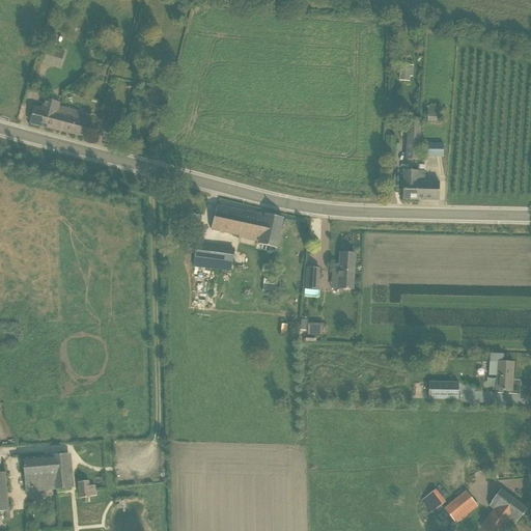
[(46,46),(42,60),(52,63),(52,60),(61,63),(64,52),(46,46)]
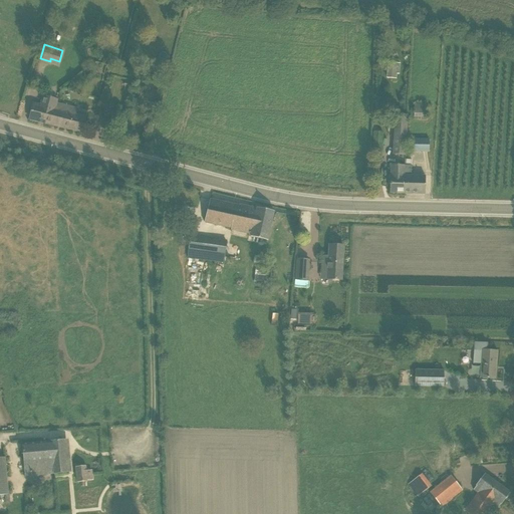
[(400,64),(398,64),(388,63),(387,78),(396,79),(397,74),(400,74),(400,64)]
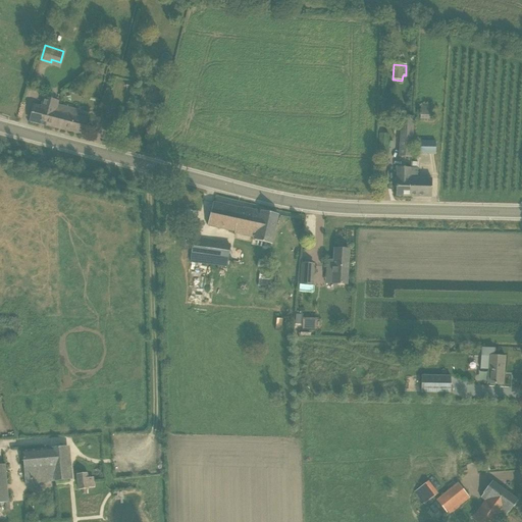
[(52,126),(58,105),(59,101),(43,97),(41,107),(34,105),(30,121),(52,126)]
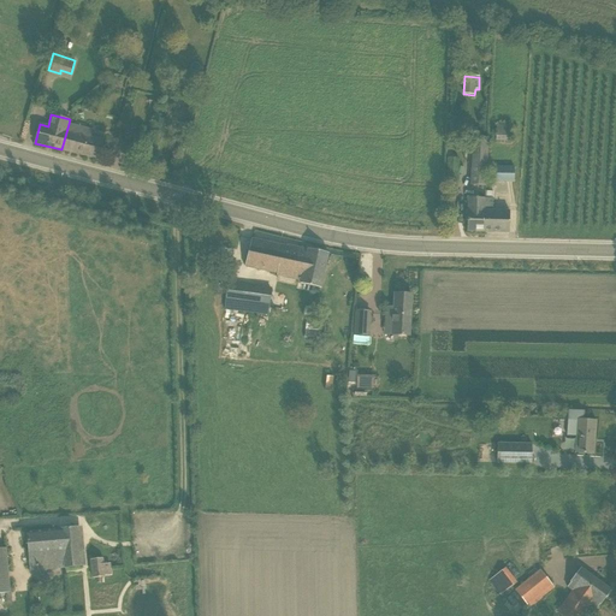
[(496,141),(510,141),(511,123),(496,123),(496,141)]
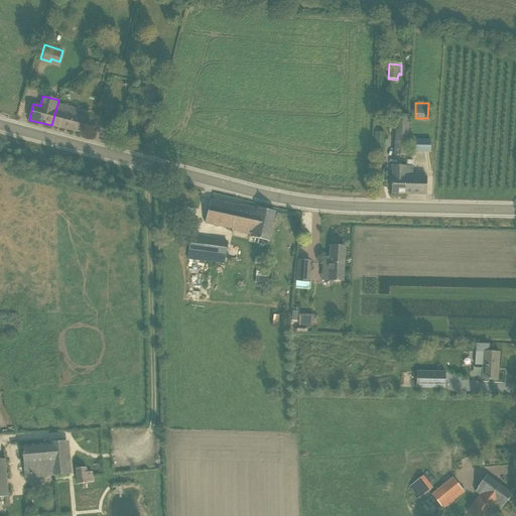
[(57,104),(51,125),(83,133),(87,118),(77,115),(78,109),(57,104)]
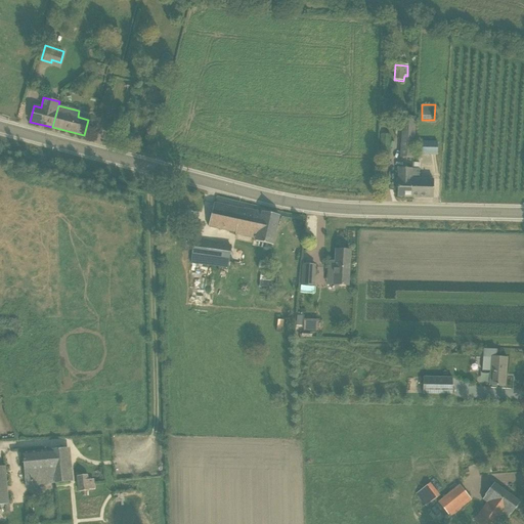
[(400,158),(412,159),(416,118),(403,117),(400,158)]
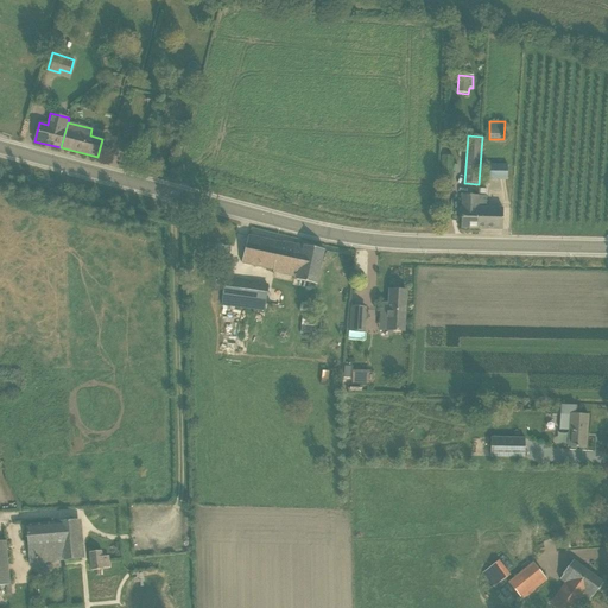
[(451,181),(451,157),(442,156),(442,181),(451,181)]
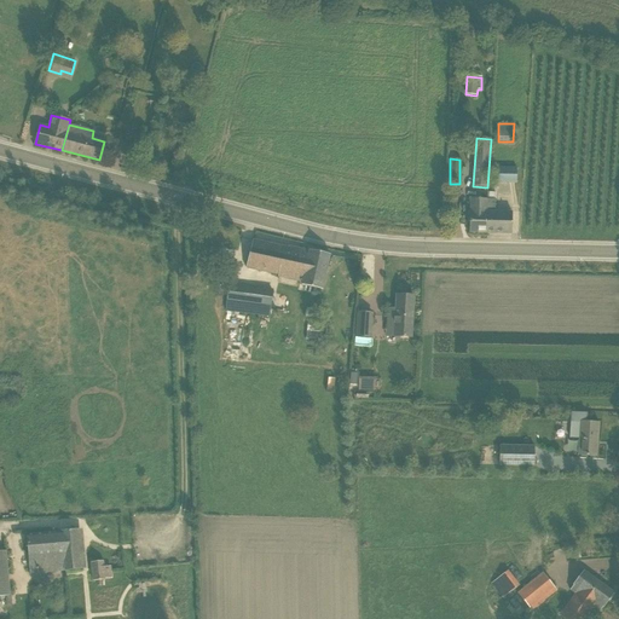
[(497,183),(516,183),(516,167),(497,167),(497,183)]
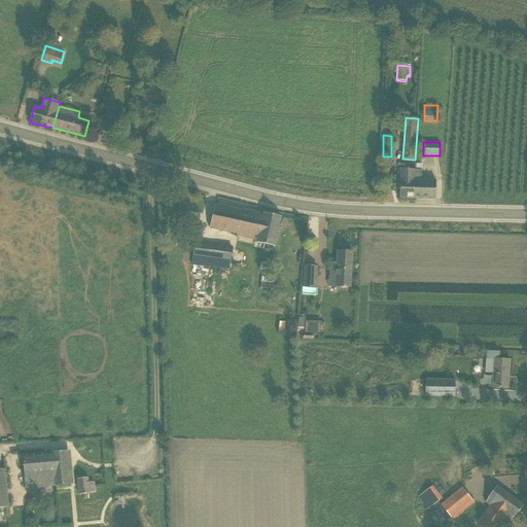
[(435,180),(421,180),(422,164),(415,164),(415,170),(414,180),(413,199),(435,199),(435,180)]
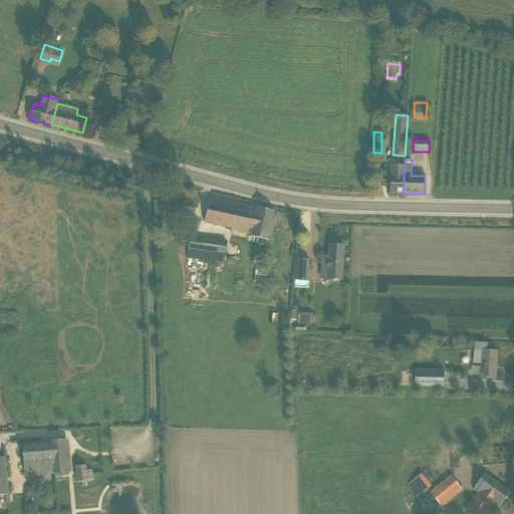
[(390,193),(403,194),(404,176),(405,166),(391,165),(391,175),(390,193)]
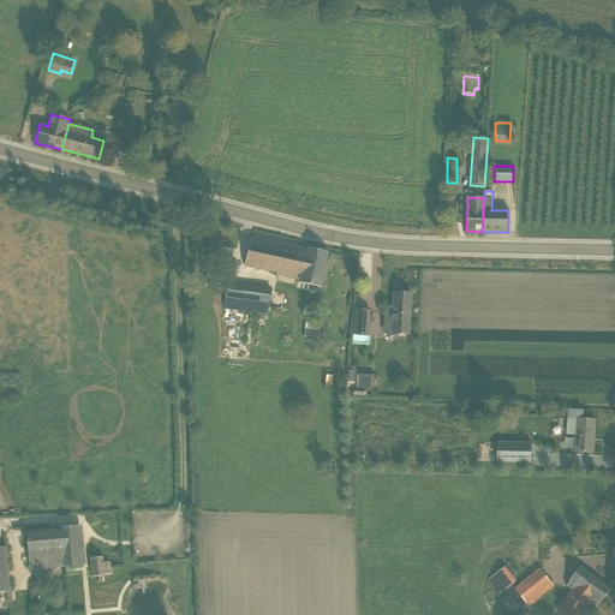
[(320,287),(328,254),(308,249),(308,250),(286,245),(286,246),(251,239),(245,266),(276,273),(276,275),(300,280),(299,284),(320,287)]
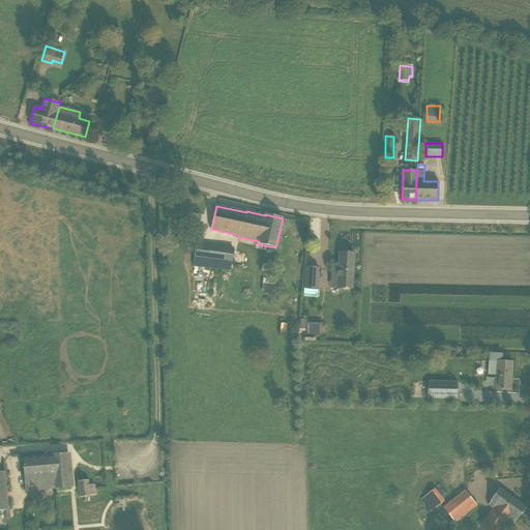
[(234,249),(200,245),(196,245),(193,266),(231,271),(234,249)]
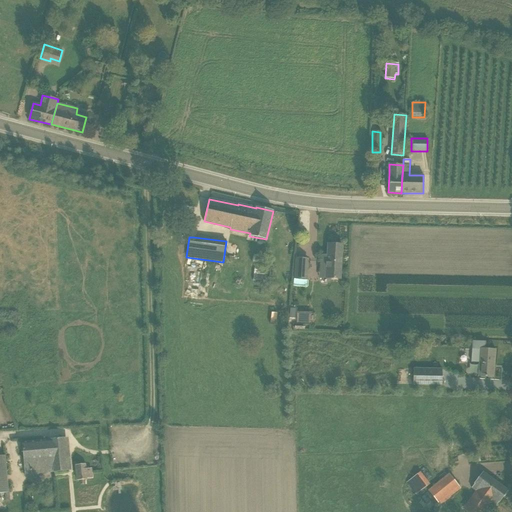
[(340,280),(340,271),(342,245),(328,244),(327,270),(326,279),(340,280)]
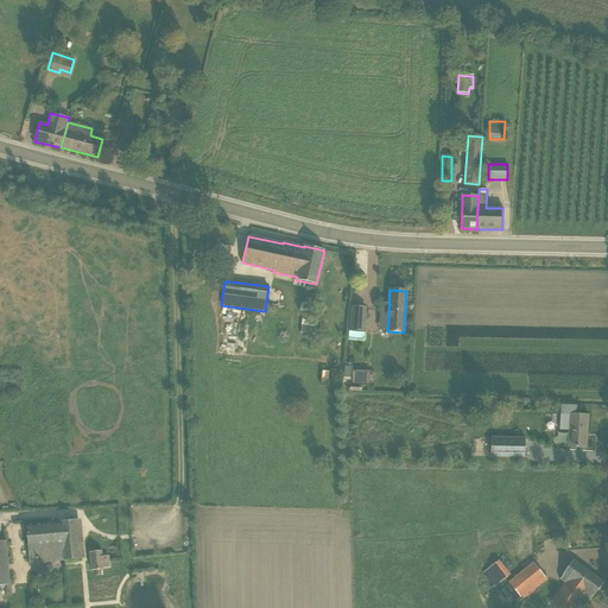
[(352,308),(350,331),(363,331),(365,308),(352,308)]
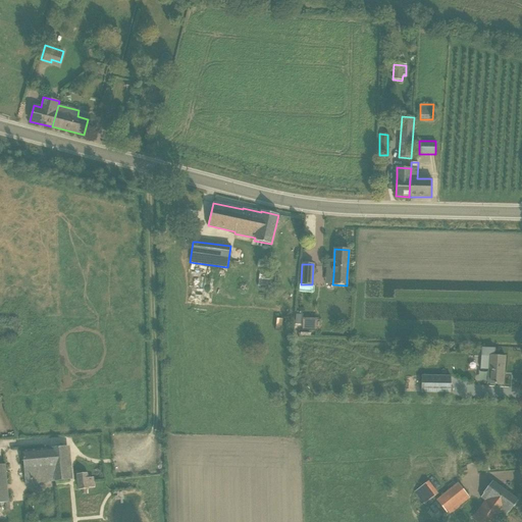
[(304,317),(304,328),(317,328),(317,317),(304,317)]
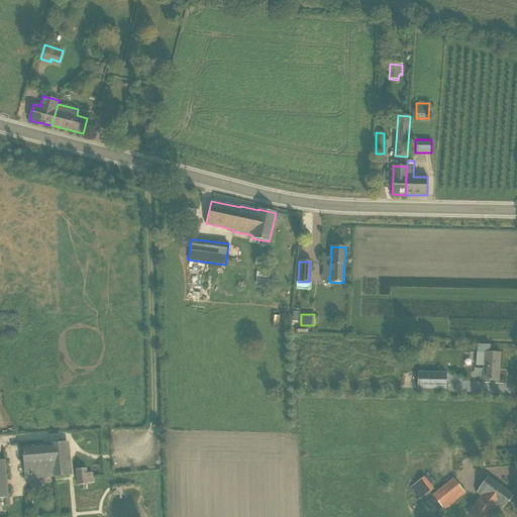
[(498,381),(500,353),(489,352),(490,345),(478,344),(477,352),(476,366),(484,367),(483,380),(498,381)]
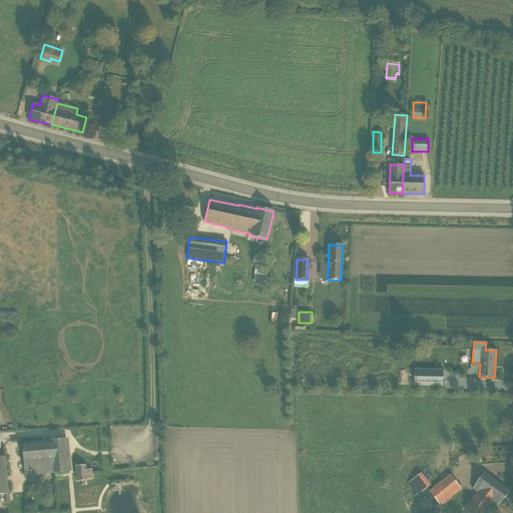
[(443,386),(443,370),(414,370),(414,386),(443,386)]
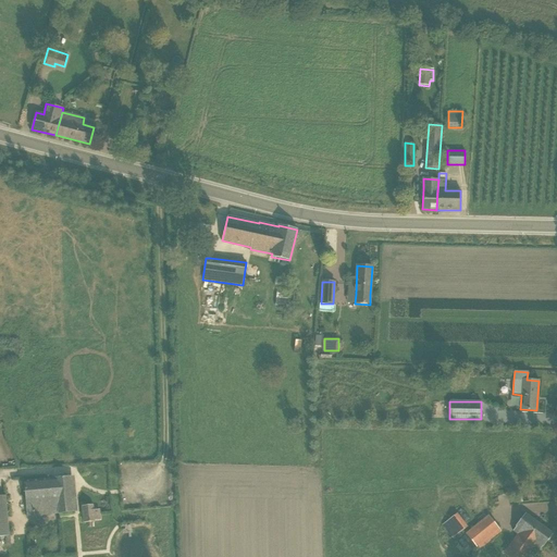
[(74,511),(71,477),(24,481),(27,516),(74,511)]
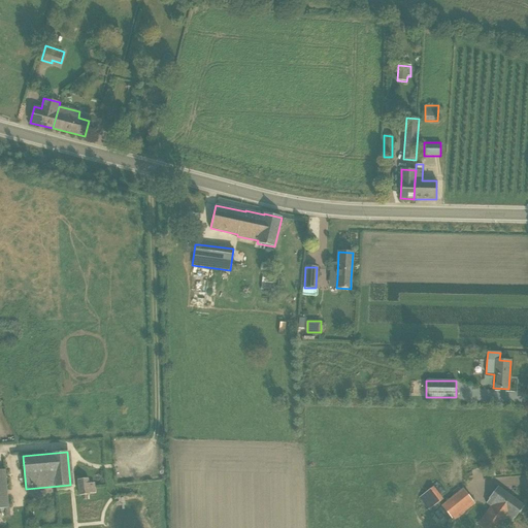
[(89,484),(88,479),(77,480),(79,495),(90,494),(90,493),(96,492),(95,483),(89,484)]
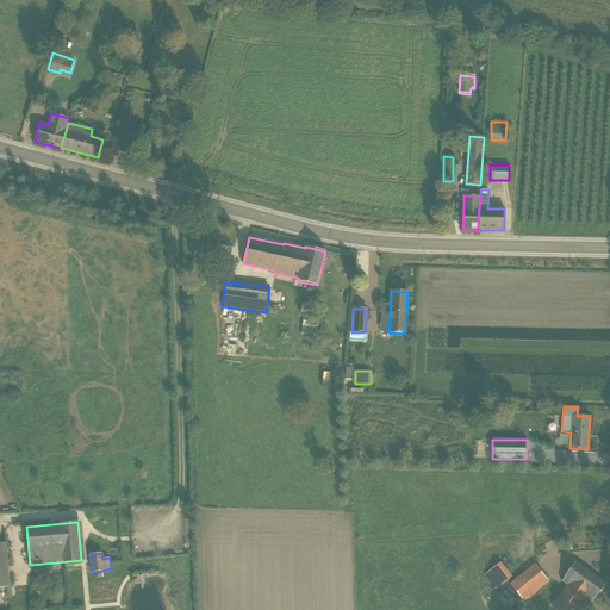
[(484,574),(495,589),(512,576),(502,561),(484,574)]
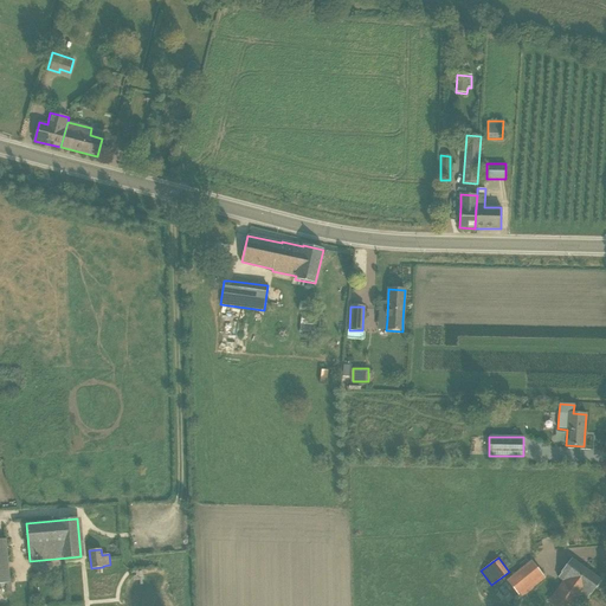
[(591,594),(601,581),(571,559),(561,573),(558,578),(563,582),(553,597),(566,605),(572,605),(581,594),(587,599),(591,594)]
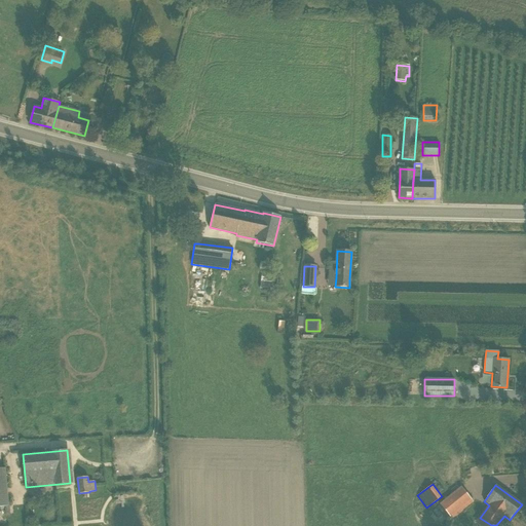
[(471,499),(461,487),(440,504),(450,516),(471,499)]
